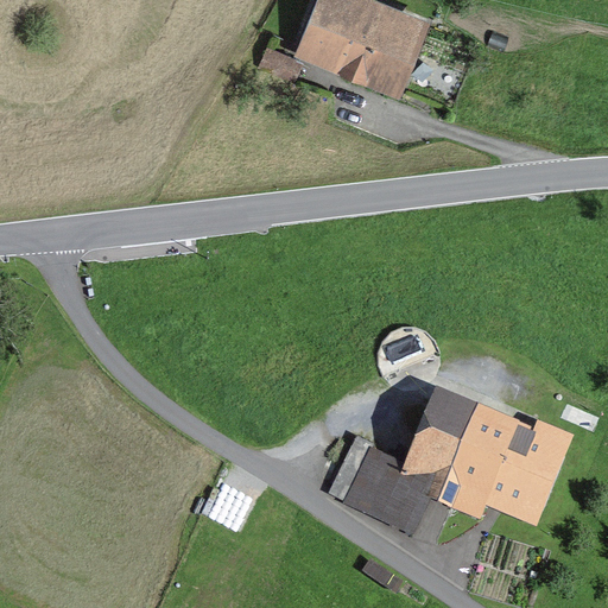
[(346,0),(317,0),(299,45),(393,83),(415,27),(346,0)]
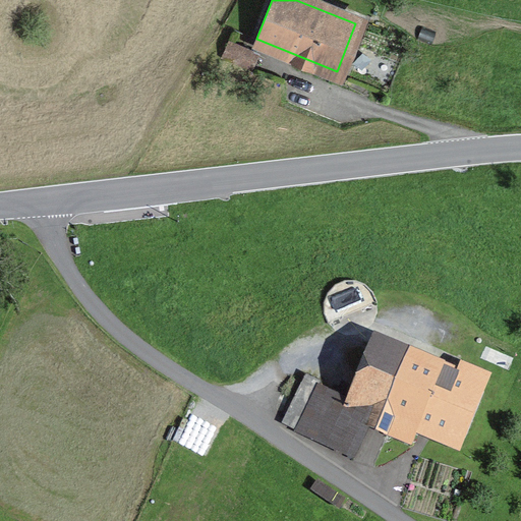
[(229,42),(223,56),(250,68),(257,54),(229,42)]
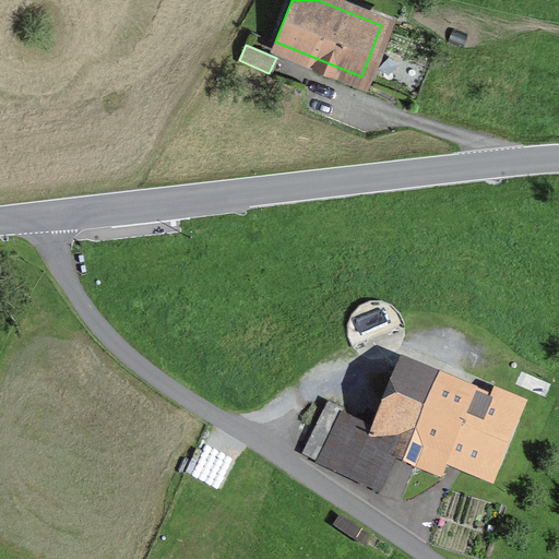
[(487,409),(400,372),(375,431),(369,445),(395,456),(441,475),(451,452),(489,468),(516,403),(494,393),(487,409)]
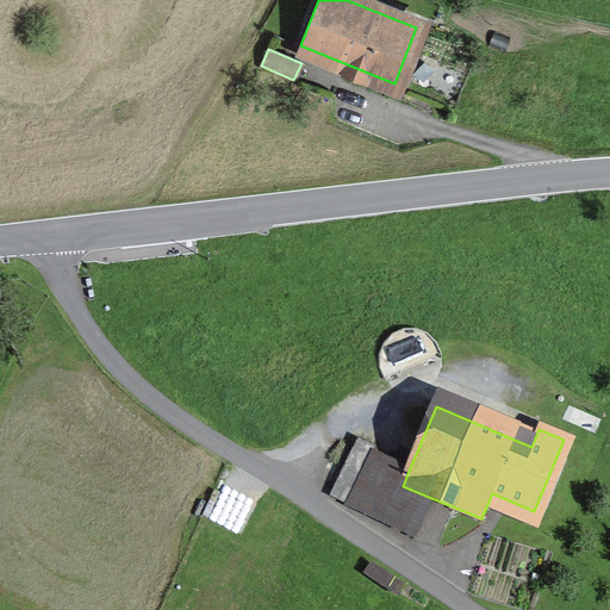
[(330,496),(415,537),(431,498),(403,486),(409,471),(373,453),(375,447),(359,439),(330,496)]
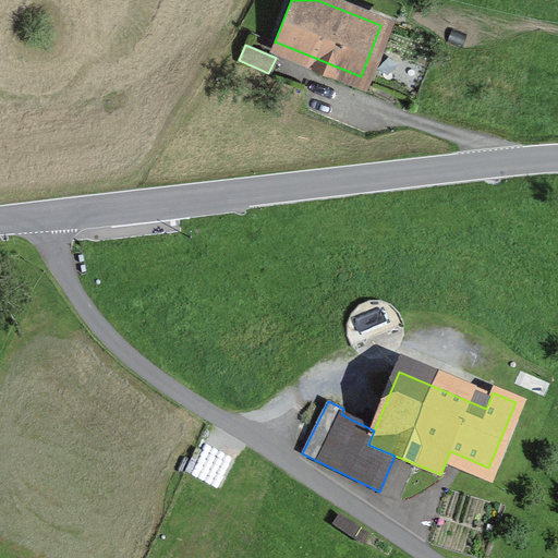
[(489,556),(509,502),(453,484),(435,537),(489,556)]
